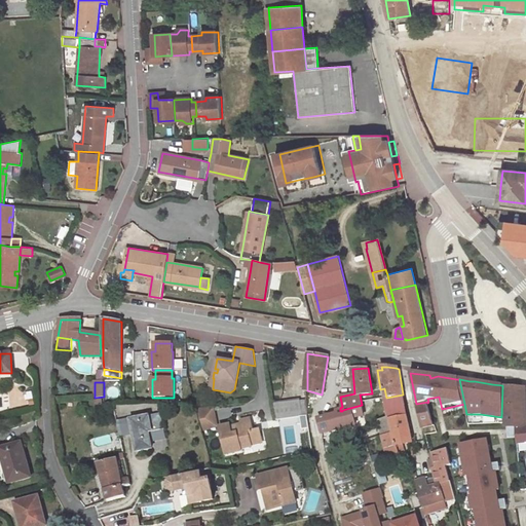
[(522,388),(505,386),(505,427),(515,426),(516,439),(517,445),(525,443),(525,420),(525,388),(522,388)]
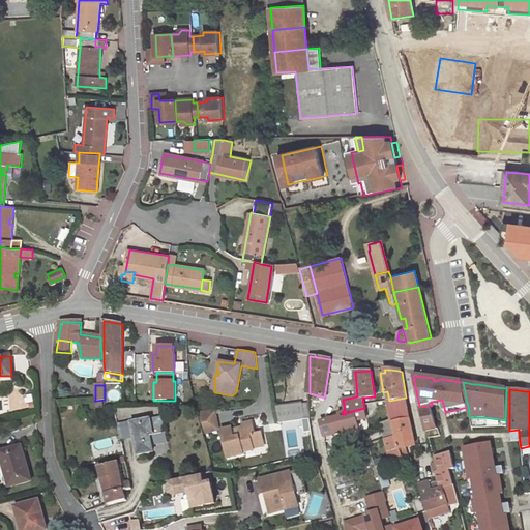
[(408,409),(406,398),(389,401),(387,401),(389,412),(408,409)]
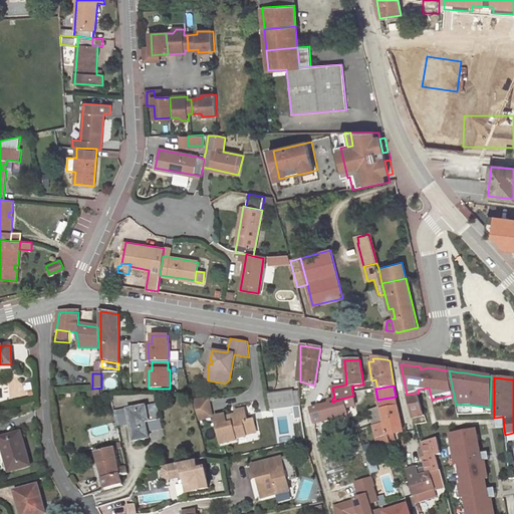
[(300,406),(298,392),(294,392),(293,391),(267,395),(270,410),(293,407),(300,406)]
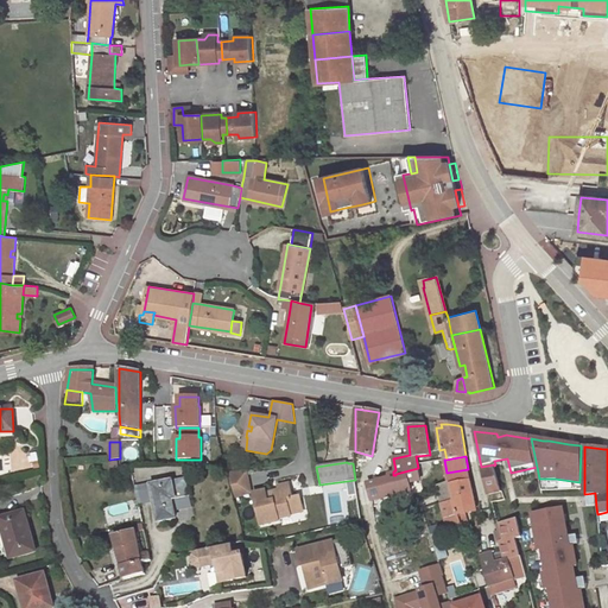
[(494,464),(481,467),(488,495),(496,494),(501,493),(494,466),(494,464)]
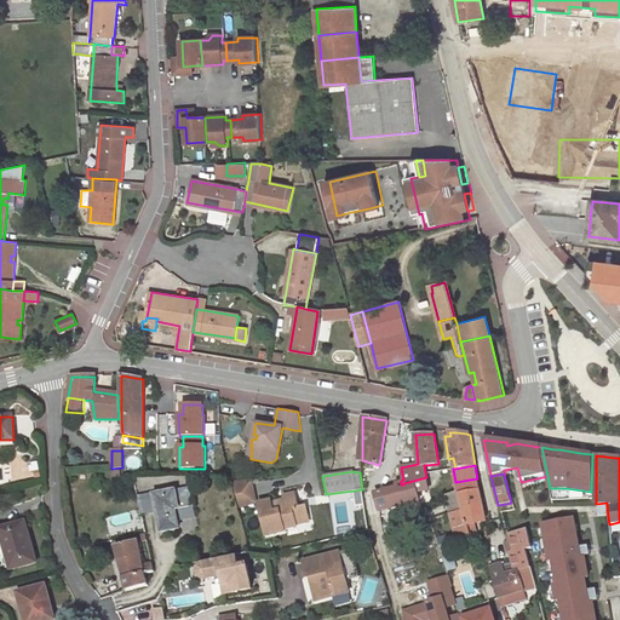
[(428,489),(426,477),(403,483),(403,484),(401,484),(397,486),(397,488),(383,492),(388,509),(419,501),(417,491),(428,489)]
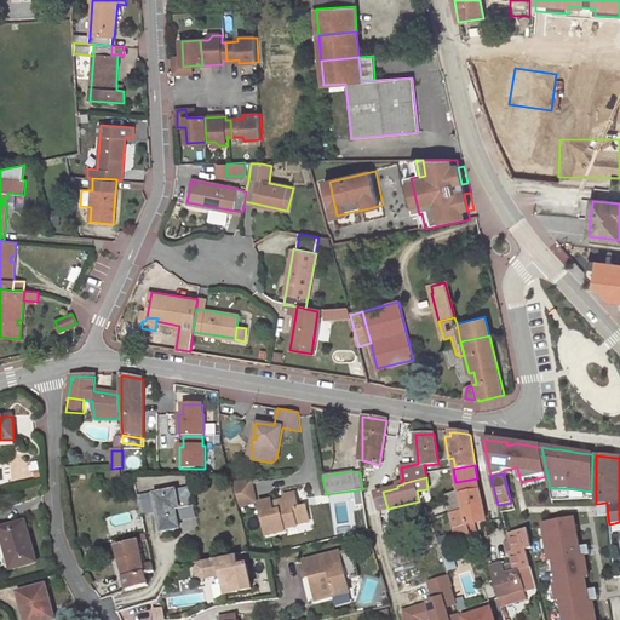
[(478,489),(477,478),(455,482),(458,492),(459,494),(478,489)]
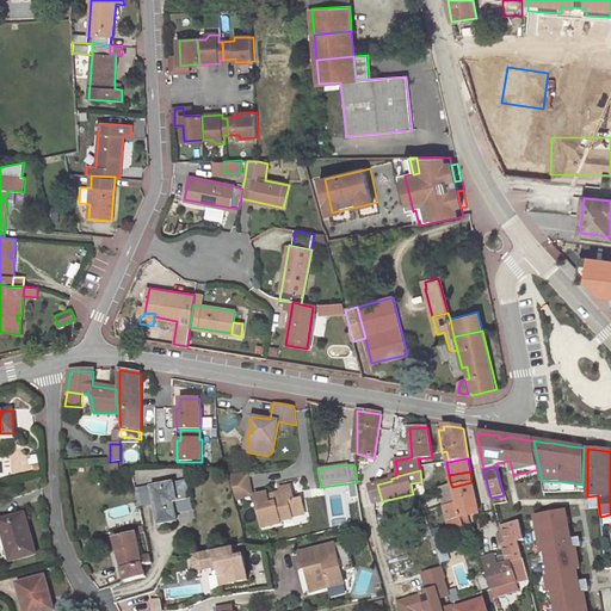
[(247,474),(229,475),(235,499),(251,495),(247,474)]
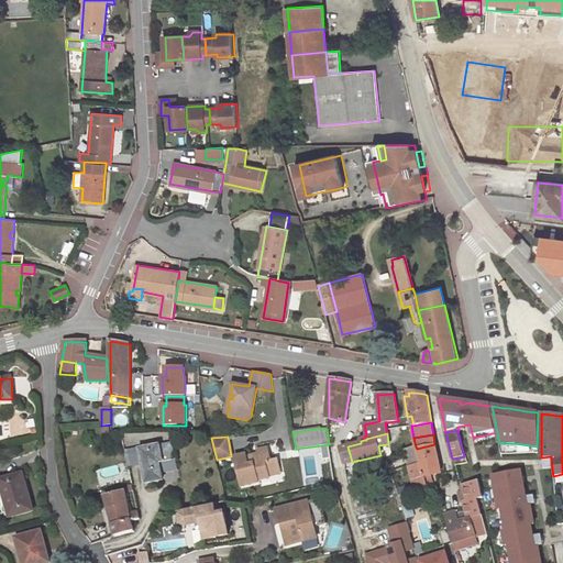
[(175,460),(173,444),(141,450),(144,466),(147,483),(163,479),(159,462),(164,462),(174,460),(175,460)]
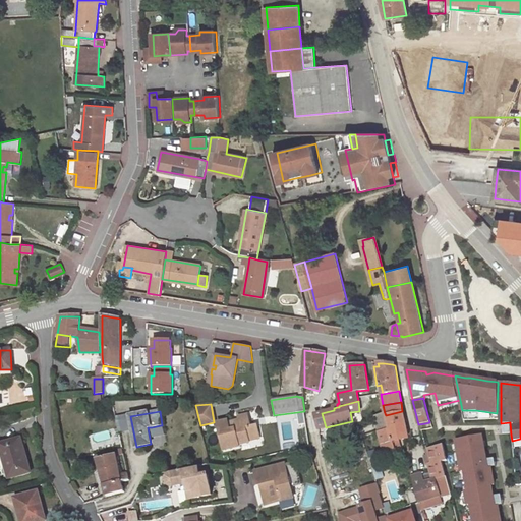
[(306,425),(304,411),(297,412),(299,426),(306,425)]
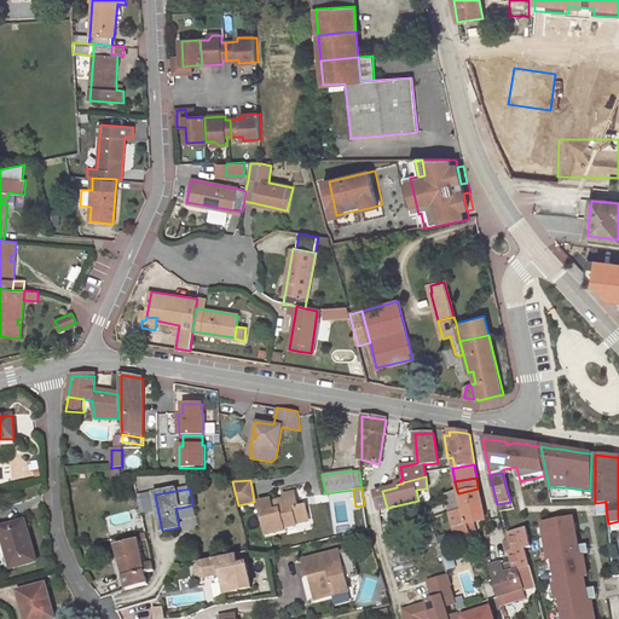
[(484,515),(478,489),(458,493),(462,509),(450,513),(456,539),(469,536),(467,524),(485,521),(484,515)]
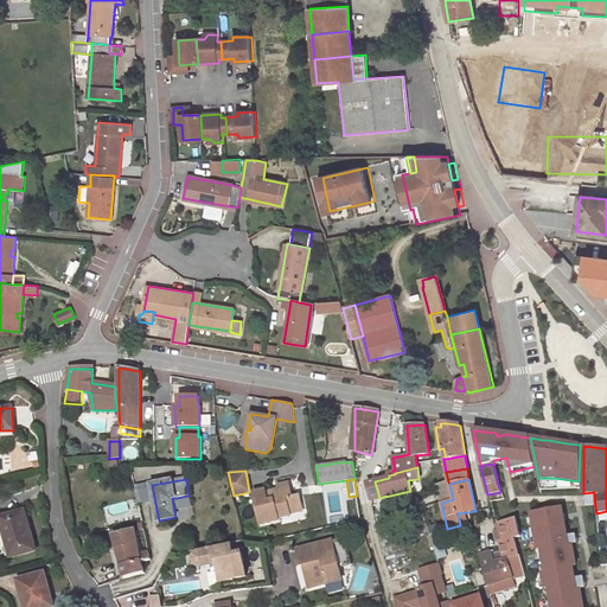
[(365,502),(379,498),(375,481),(360,485),(365,502)]
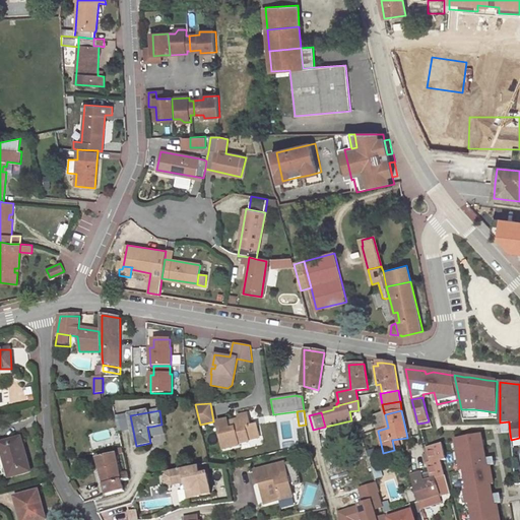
[(385,414),(384,412),(374,415),(378,431),(388,428),(385,414)]
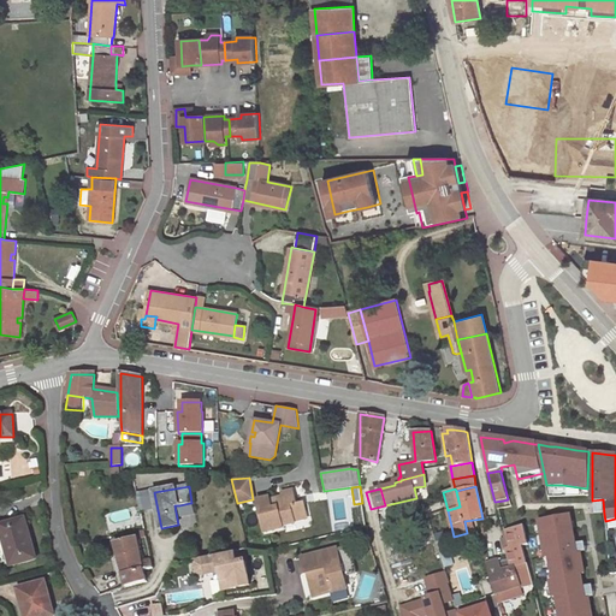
[(154,491),(137,493),(141,513),(158,510),(154,492),(154,491)]
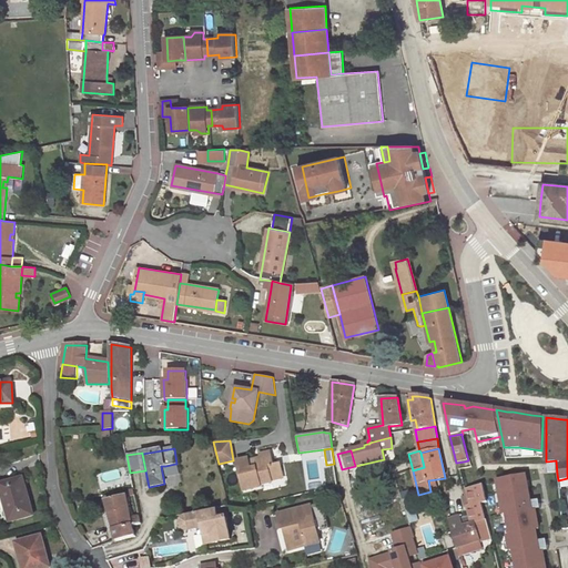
[(275,476),(270,453),(260,454),(261,458),(249,460),(249,459),(237,462),(244,489),(261,485),(262,484),(272,482),(272,480),(271,477),(275,476)]
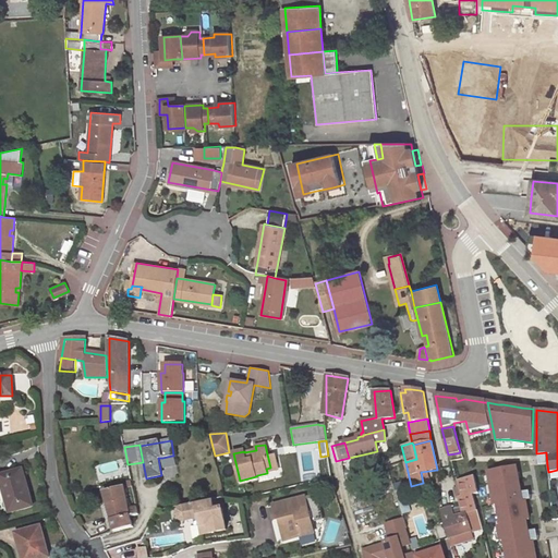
[(266,445),(265,445),(270,468),(277,465),(275,455),(268,456),(266,445)]
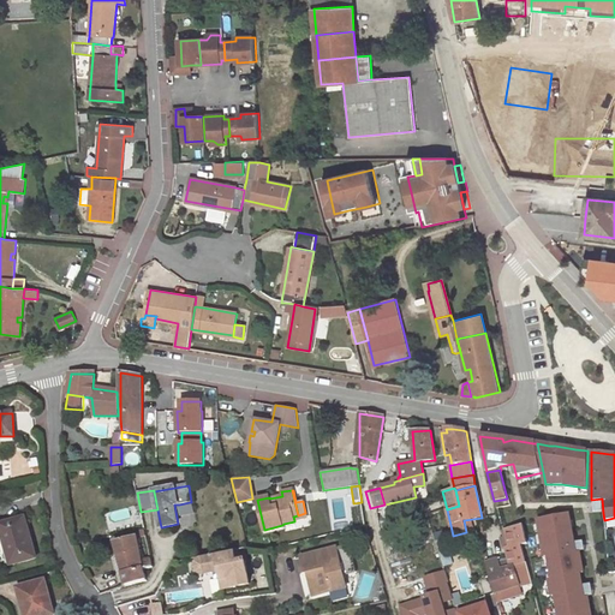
[(602,499),(591,500),(592,512),(603,513),(602,499)]
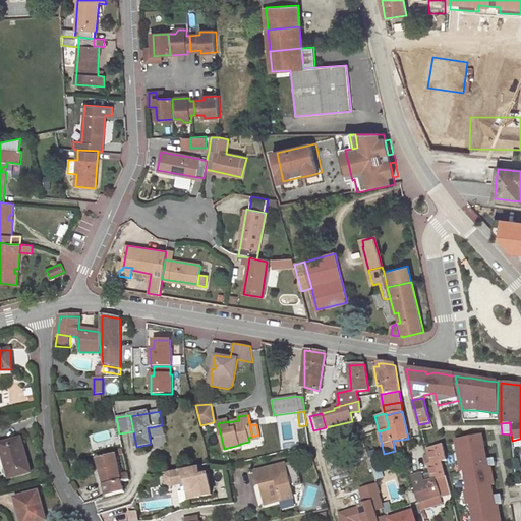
[(161,425),(152,427),(154,436),(163,435),(161,425)]
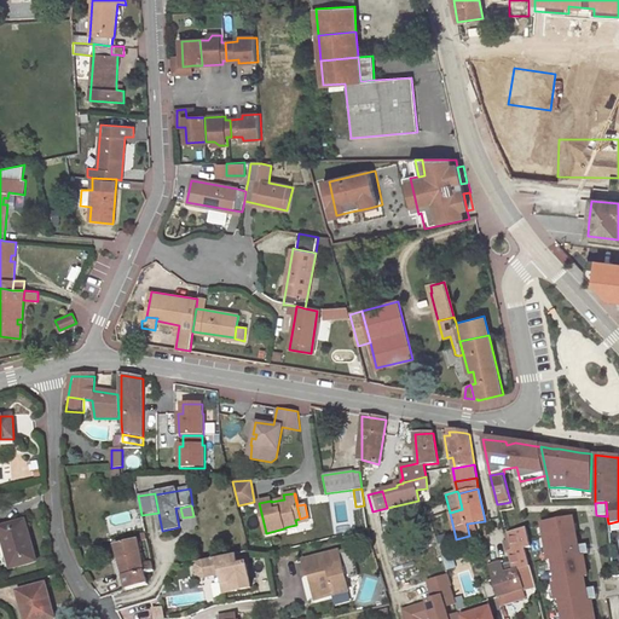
[(572,519),(542,525),(549,561),(551,560),(556,584),(553,584),(556,601),(559,601),(562,618),(594,618),(591,601),(589,602),(584,578),(588,578),(583,556),(578,557),(578,551),(572,519)]
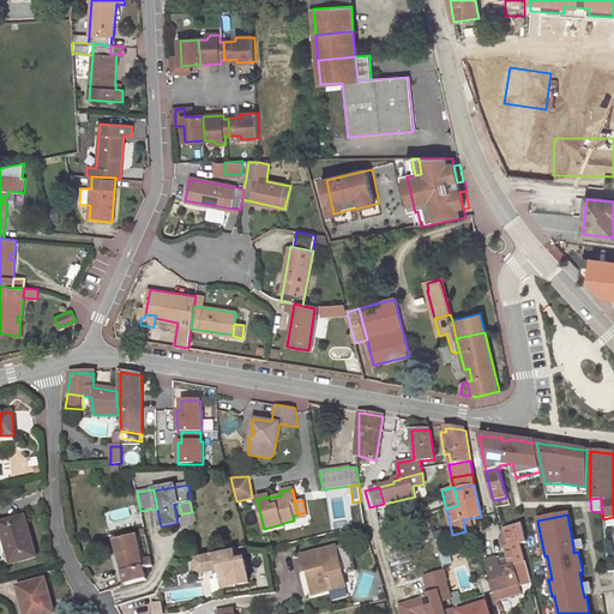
[(36,557),(25,516),(0,522),(0,527),(10,564),(36,557)]
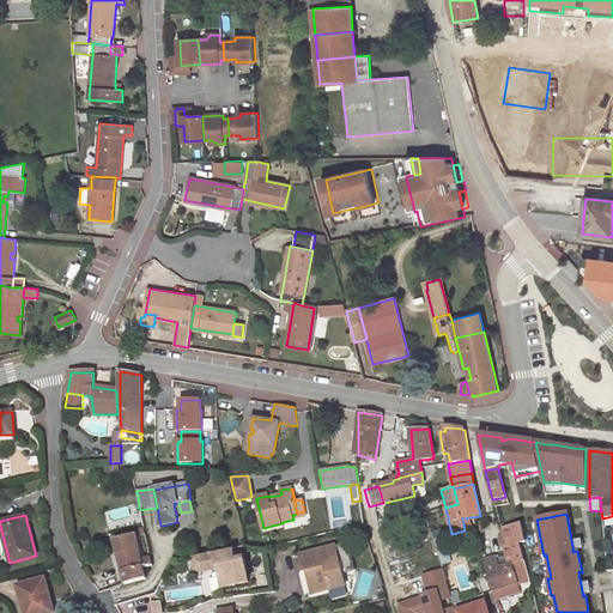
[(496,558),(484,562),(492,592),(519,583),(515,572),(513,565),(525,562),(521,550),(520,544),(526,542),(521,523),(516,525),(503,528),(508,546),(504,547),(509,566),(498,568),(496,558)]
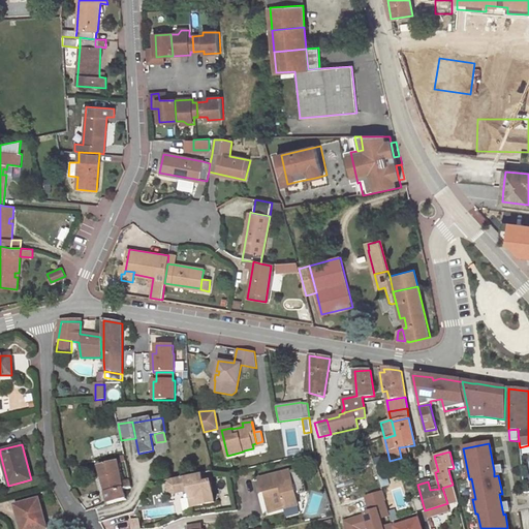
[(438,471),(434,456),(432,456),(431,457),(432,462),(430,463),(432,472),(435,472),(438,471)]
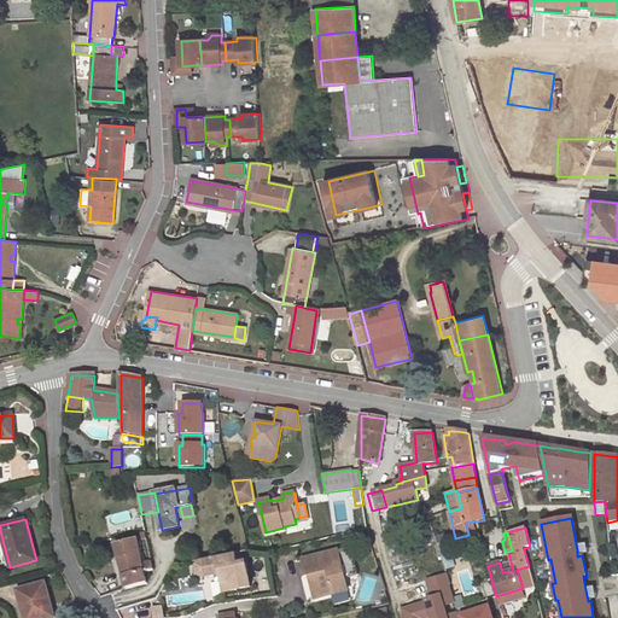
[(153,570),(151,560),(143,563),(138,541),(116,546),(128,590),(145,584),(144,572),(153,570)]
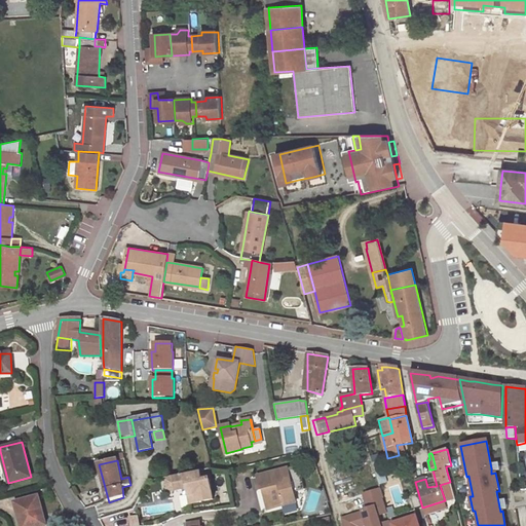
[(381,462),(373,464),(378,482),(386,479),(381,462)]
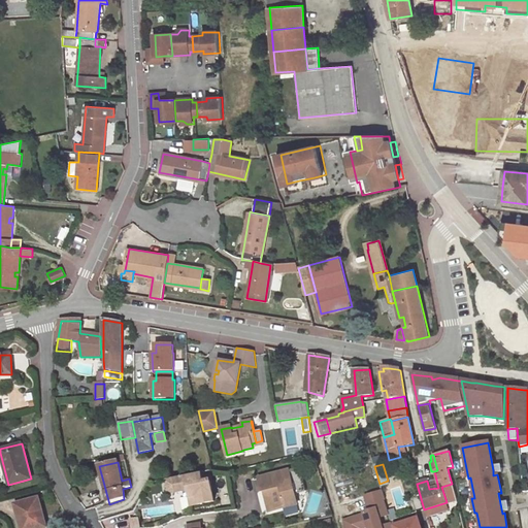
[(300,468),(289,470),(295,494),(306,492),(300,468)]
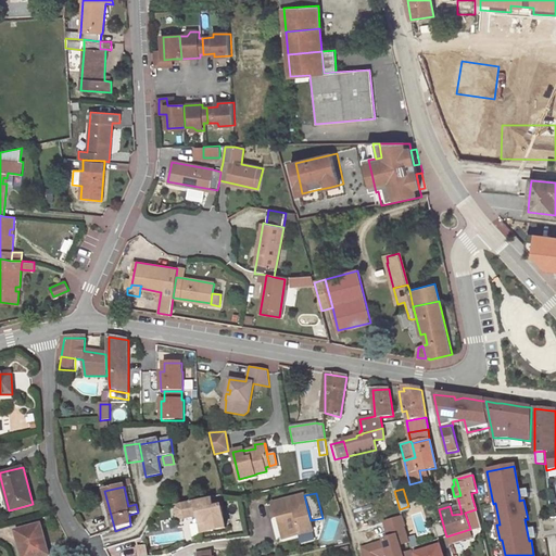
[(281,515),(287,538),(313,531),(311,520),(304,495),(273,503),(276,516),(278,516),(281,515)]
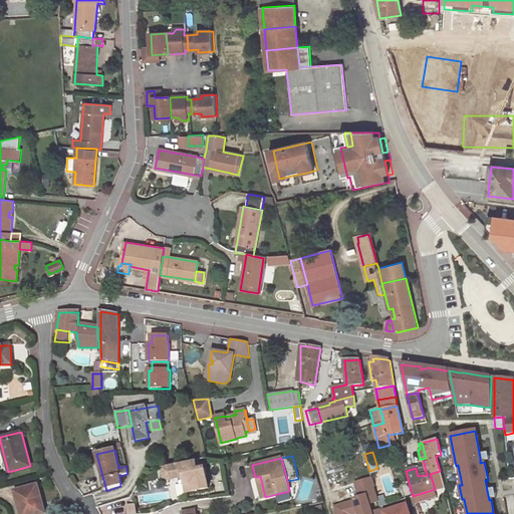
[(186,485),(188,494),(210,489),(206,469),(198,471),(197,463),(170,469),(169,470),(167,471),(166,471),(166,473),(165,475),(165,476),(165,477),(166,478),(166,479),(167,480),(168,480),(168,481),(170,481),(171,481),(172,481),(180,479),(182,486),(186,485)]
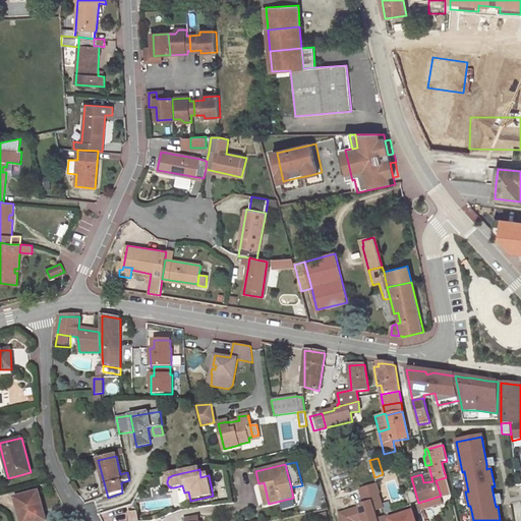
[(266,504),(269,504),(264,482),(261,483),(266,504)]
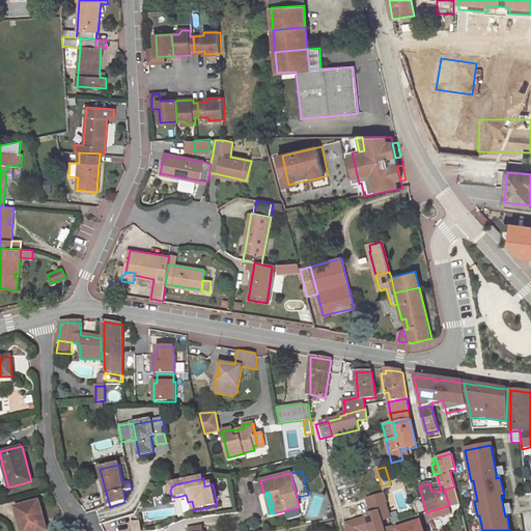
[(366,518),(346,524),(347,530),(364,530),(370,529),(370,530),(395,530),(393,523),(394,523),(386,496),(368,502),(371,514),(366,515),(366,518)]
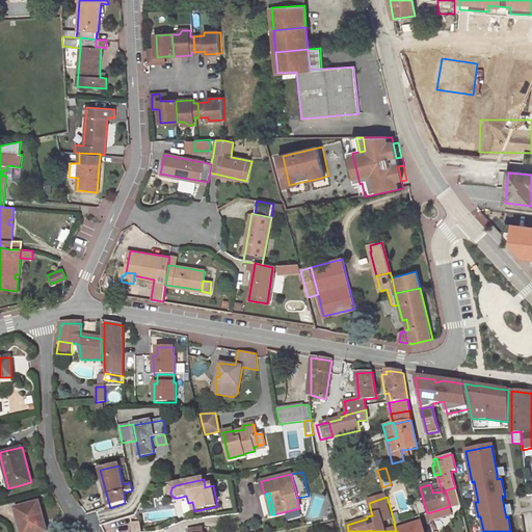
[(42,531),(46,531),(38,502),(16,508),(21,531),(42,531)]
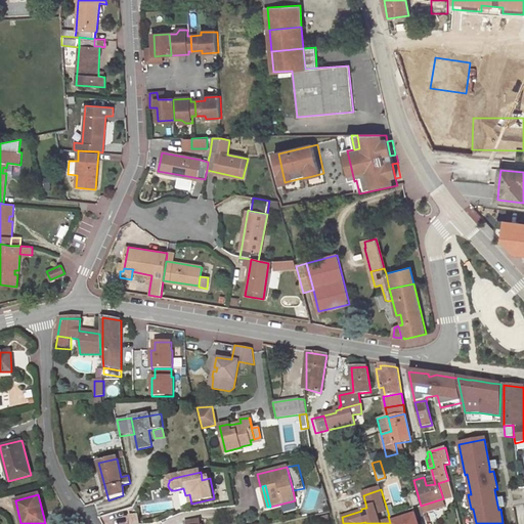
[(138,523),(137,515),(130,517),(130,523),(138,523)]
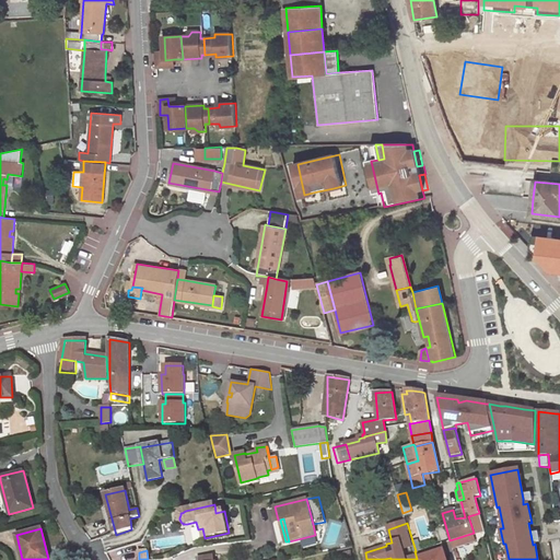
[(445,559),(443,550),(418,558),(418,559),(445,559)]
